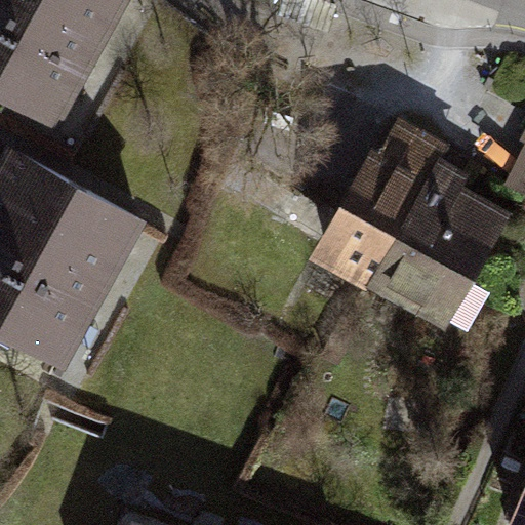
[(0,0),(0,101),(44,126),(116,0),(0,0)]
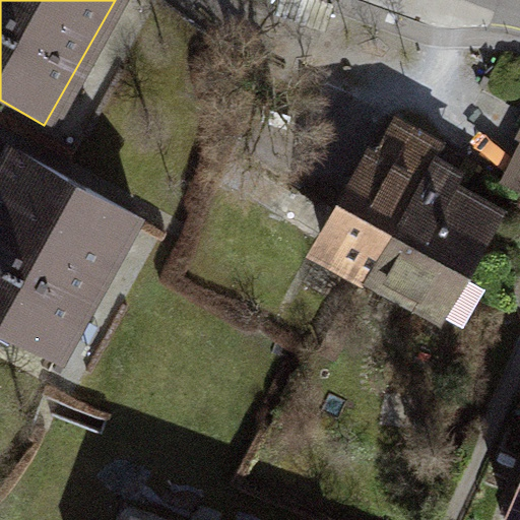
[(336,3),(328,0),(280,0),(277,12),(326,29),(336,3)]
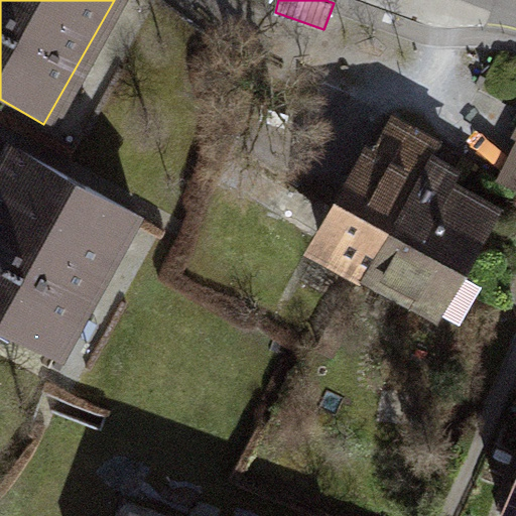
[(364,144),(306,256),(439,329),(504,212),(458,185),(465,173),(434,158),(442,144),(393,115),(374,150),(364,144)]
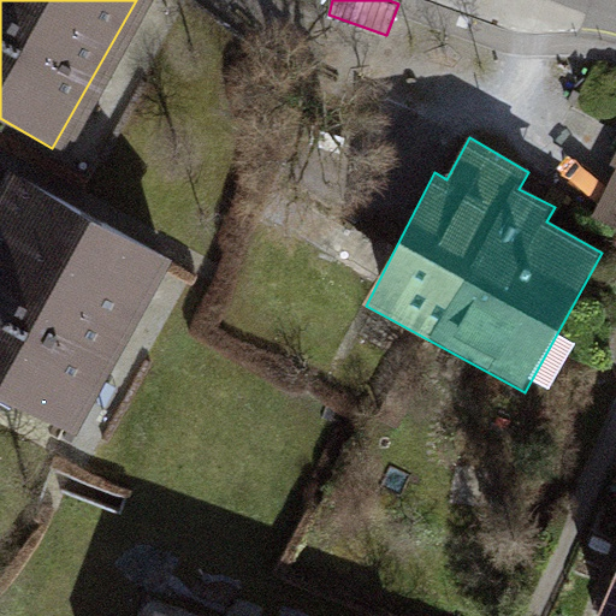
[(615,170),(600,206),(615,212),(615,170)]
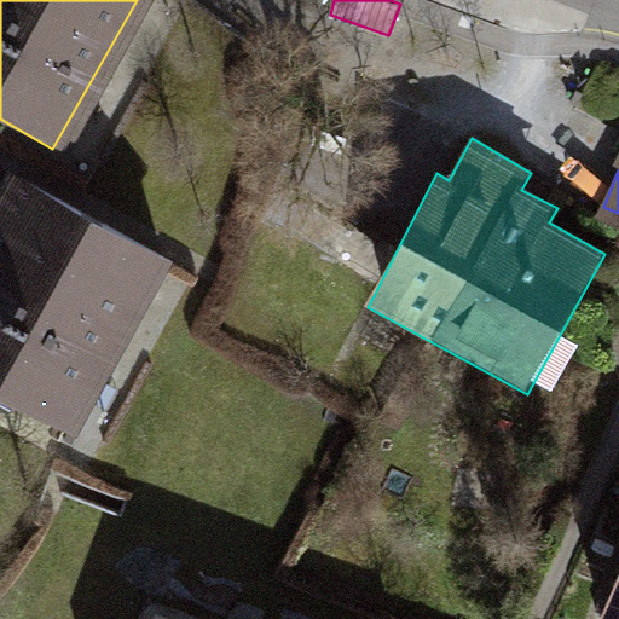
[(4,181),(0,187),(0,385),(77,426),(162,265),(4,181)]
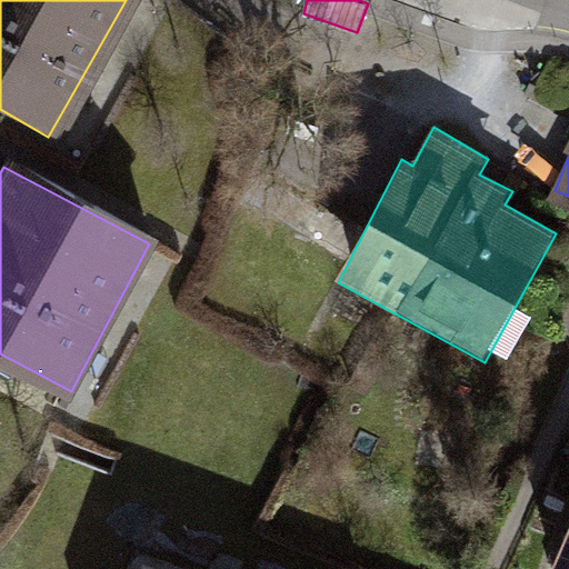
[(568,568),(568,536),(556,568),(568,568)]
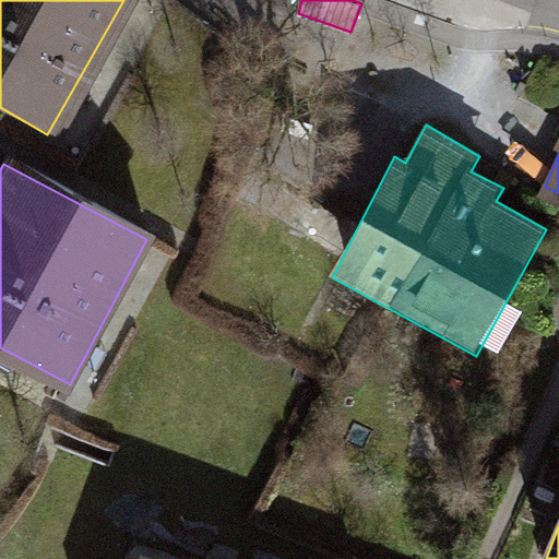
All buildings are outlined.
